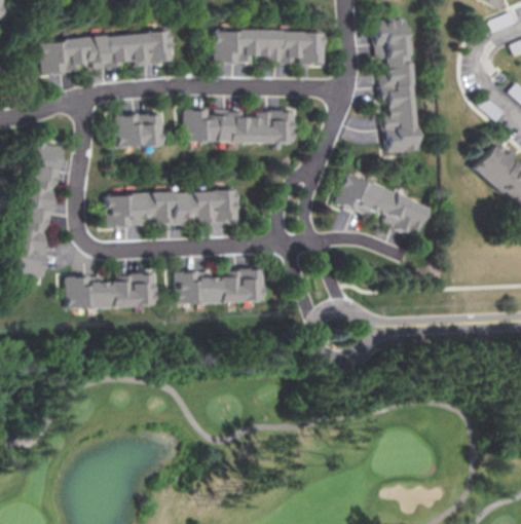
[(475,0),(500,0),(499,2),(496,9),(475,0)]
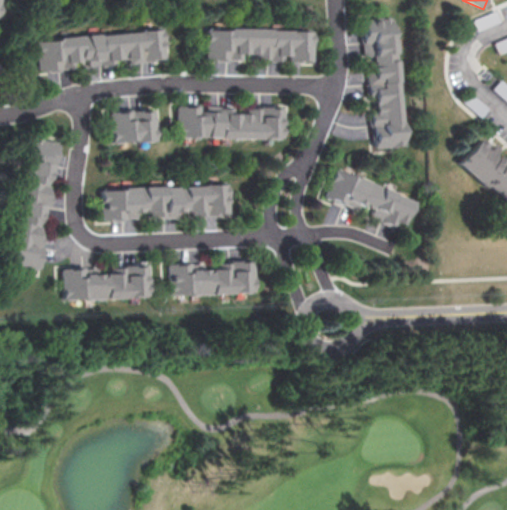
[(479,31),(503,25),(500,13),(476,19),(479,31)]
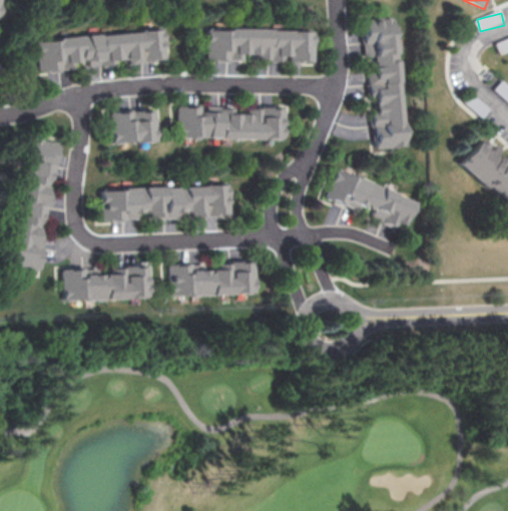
[(376,148),(369,20),(401,18),(408,146),(376,148)]
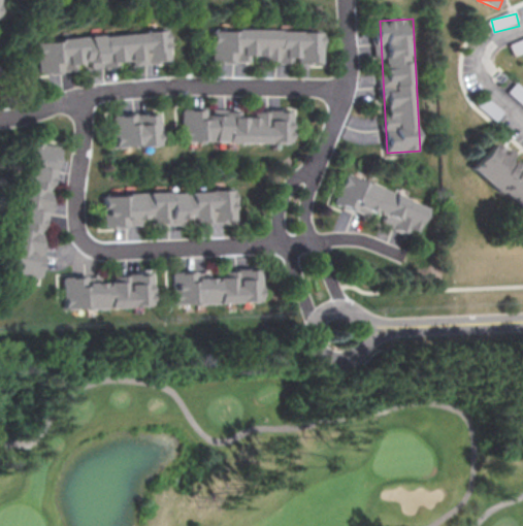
[(37,42),(172,31),(174,62),(40,73),(37,42)]
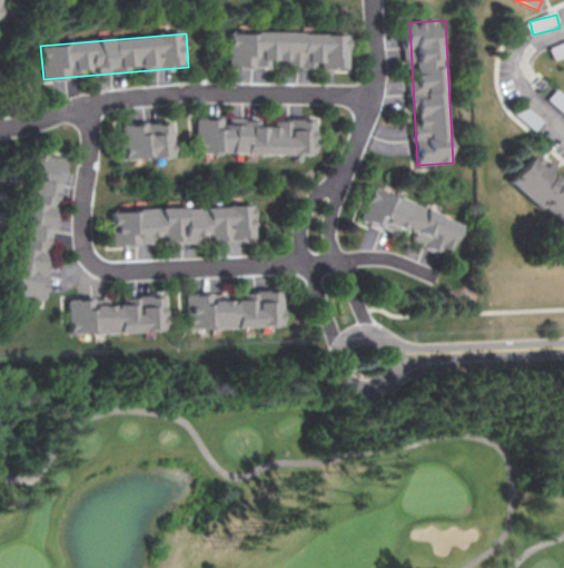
[(231,33),(354,36),(353,71),(230,69),(231,33)]
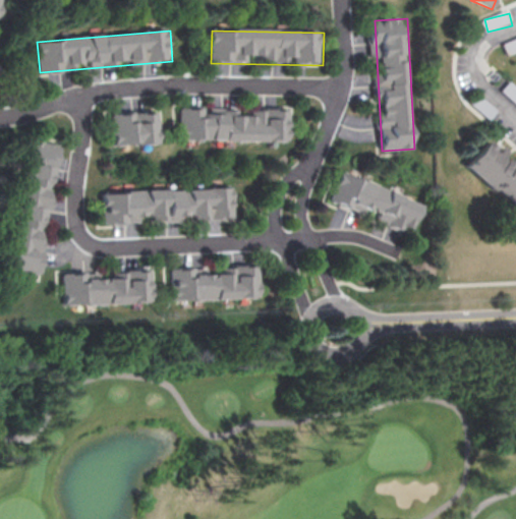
[(182,110),(296,110),(296,139),(182,140),(182,110)]
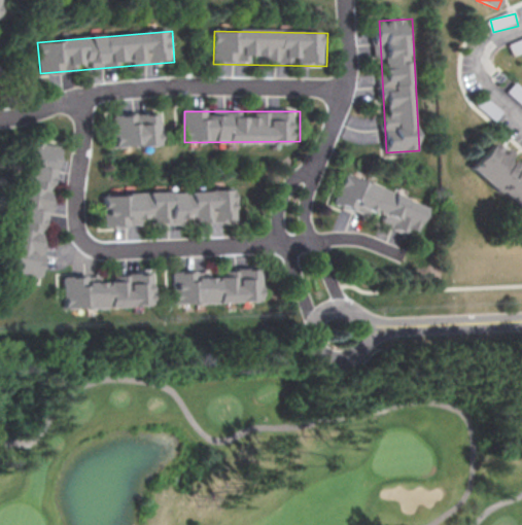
[(113,115),(162,114),(162,145),(114,147),(113,115)]
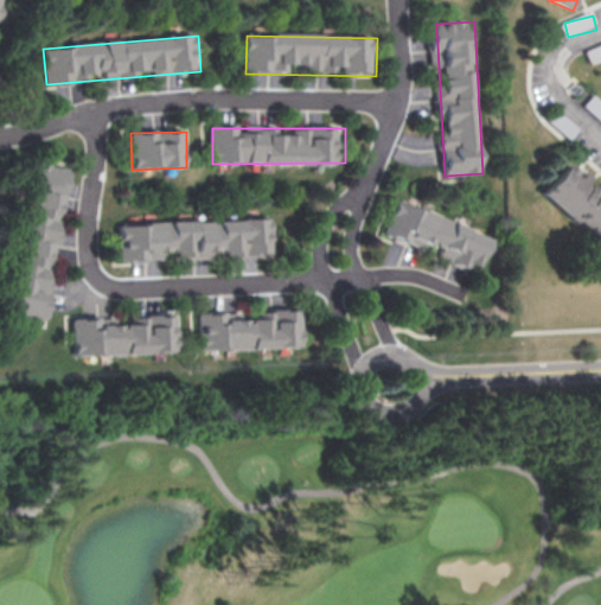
[(50,322),(13,316),(38,161),(75,167),(50,322)]
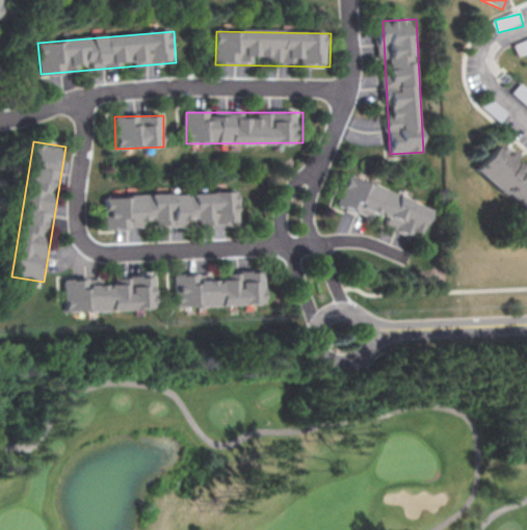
[(526,212),(479,170),(502,144),(508,150),(510,153),(507,155),(510,158),(517,151),(519,152),(521,154),(523,156),(517,163),(520,165),(522,162),(524,164),(526,166),(526,212)]
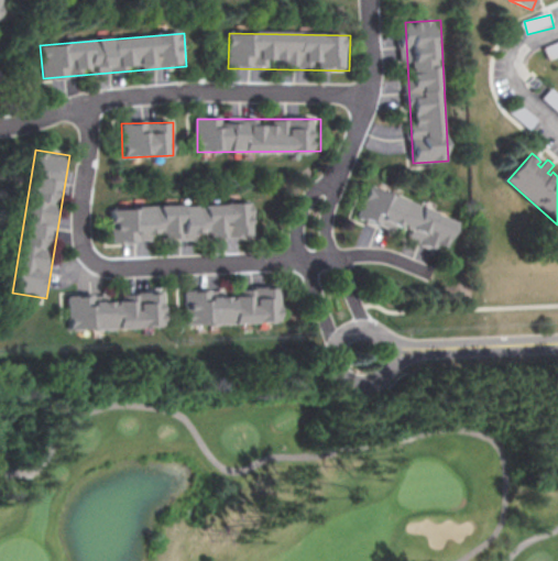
[(444,254),(360,218),(375,185),(458,221),(444,254)]
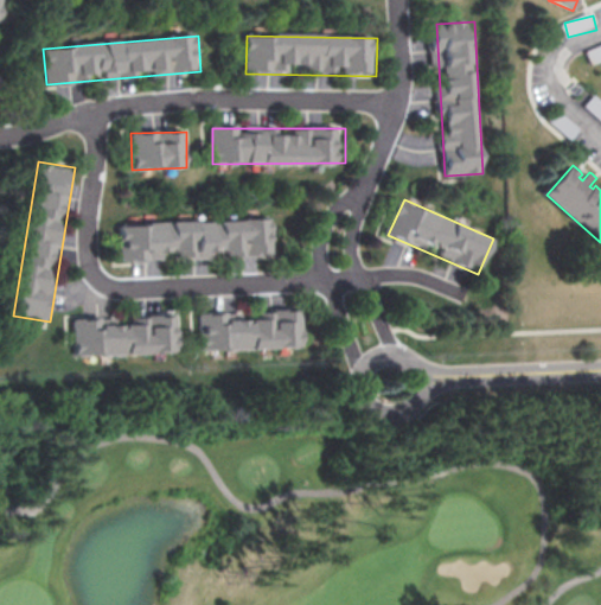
[(122,225),(274,218),(275,255),(123,262),(122,225)]
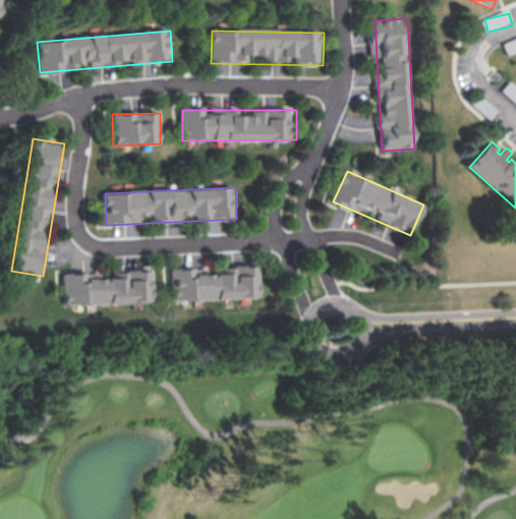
[(262,265),(264,297),(175,303),(173,270),(262,265)]
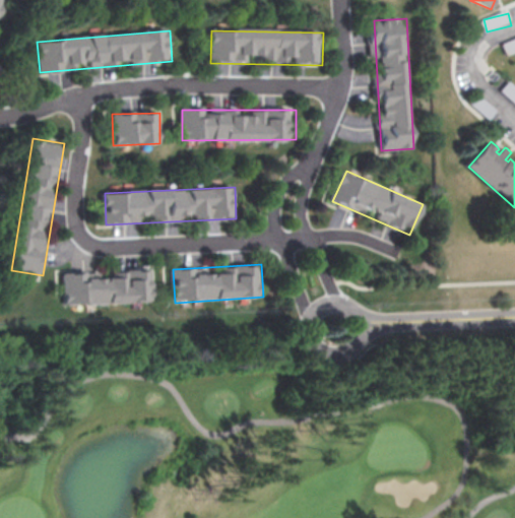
[(154,269),(155,303),(66,307),(65,273),(154,269)]
